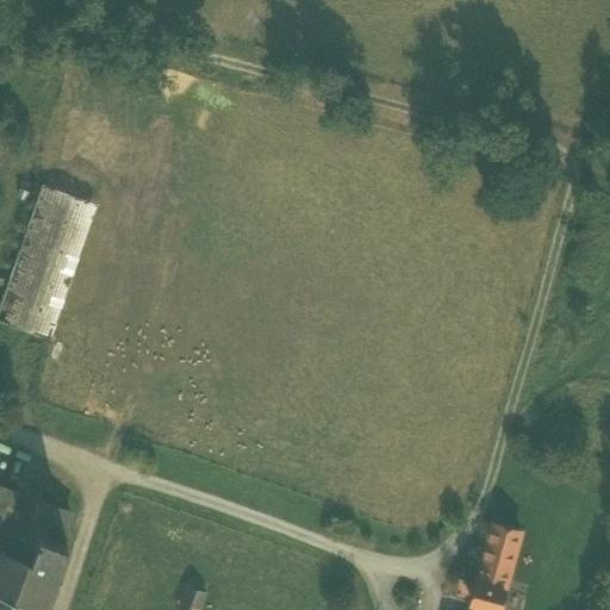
[(42,184),(0,309),(0,321),(50,337),(95,203),(42,184)]
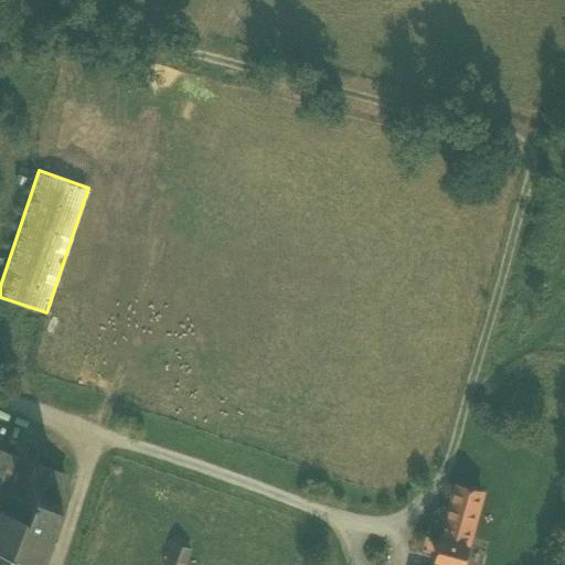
[(0,449),(0,512),(1,509),(21,457),(0,449)]
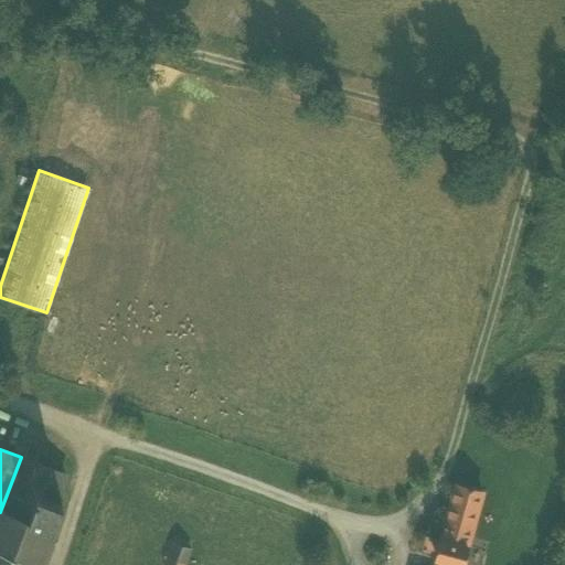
[(1,509),(28,519),(38,494),(55,501),(65,473),(21,457),(1,509)]
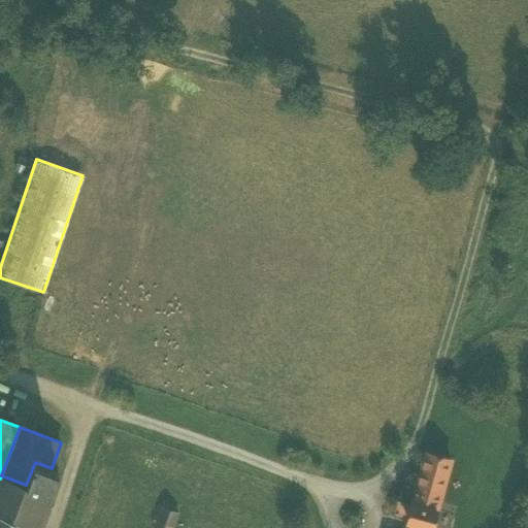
[(407,521),(405,527),(430,527),(431,527),(436,509),(450,460),(426,453),(413,502),(411,503),(407,520),(407,521)]
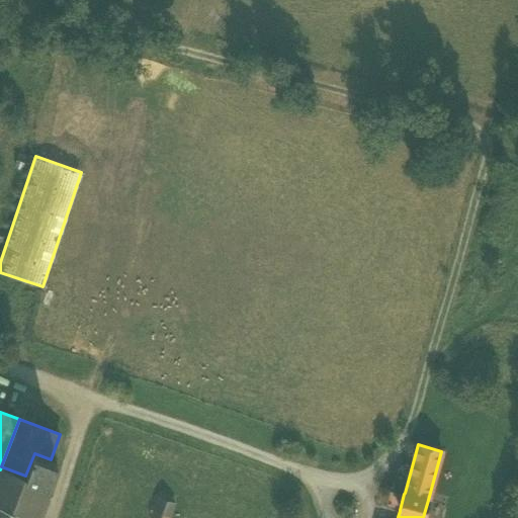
[(57,461),(51,459),(34,453),(25,476),(47,484),(48,485),(57,461)]
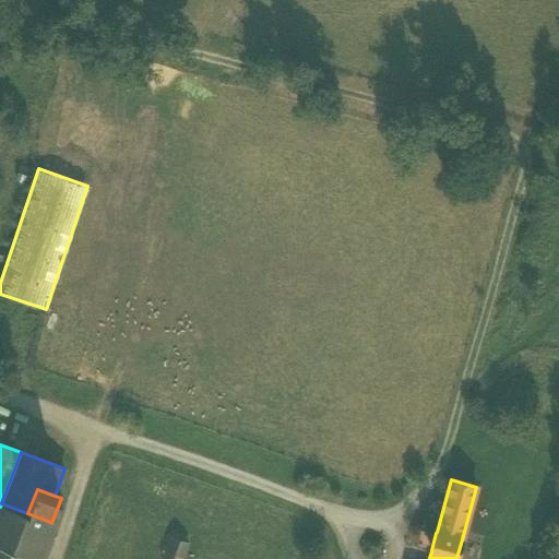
[(0,558),(19,558),(22,551),(37,558),(50,522),(27,513),(1,503),(0,507),(0,558)]
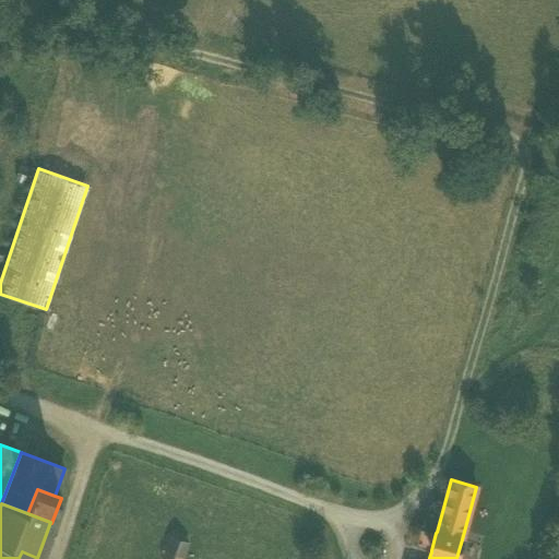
[(415,546),(431,550),(436,533),(420,528),(415,546)]
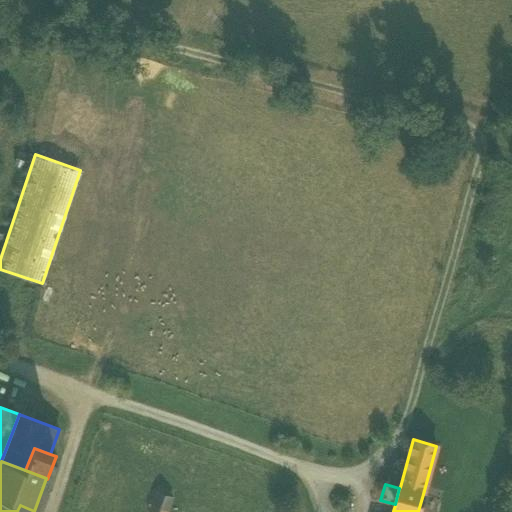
[(149,511),(167,511),(173,497),(157,492),(149,511)]
